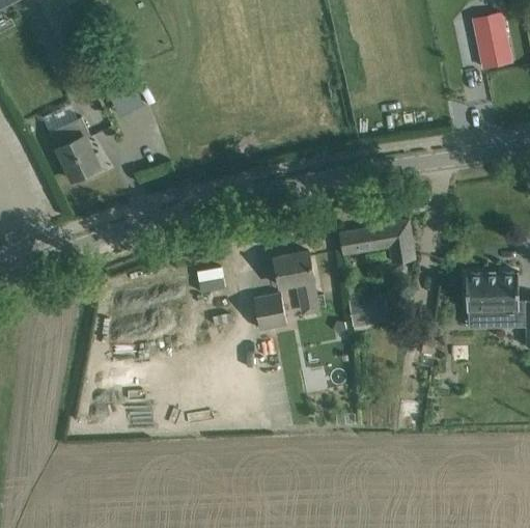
[(0,10),(20,0),(0,0),(0,10)]
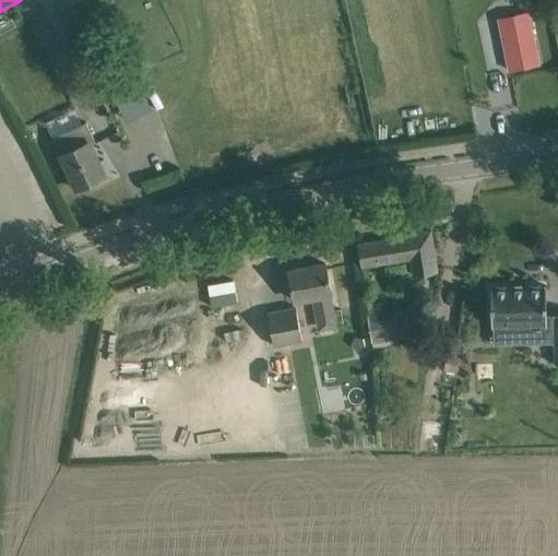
[(73,1),(72,0),(36,0),(64,54),(87,42),(68,6),(73,1)]
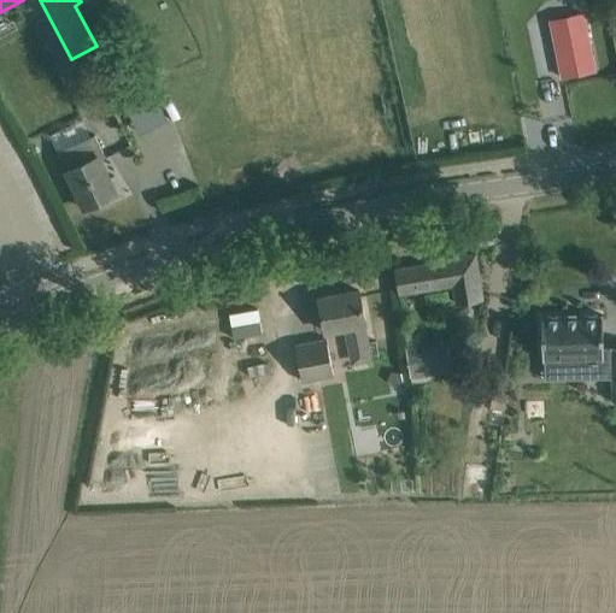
[(582,13),(547,21),(561,80),(594,72),(582,13)]
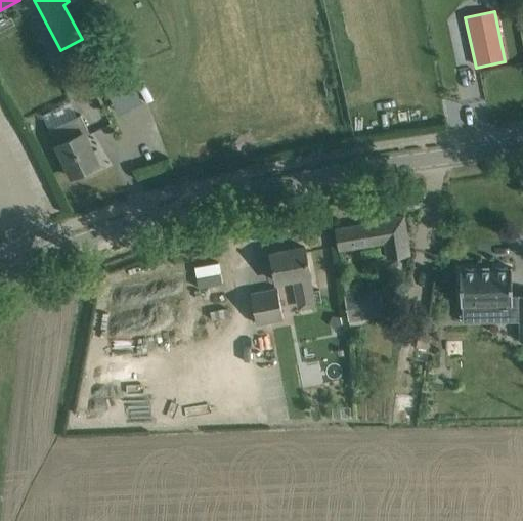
[(132,80),(106,92),(118,115),(143,103),(132,80)]
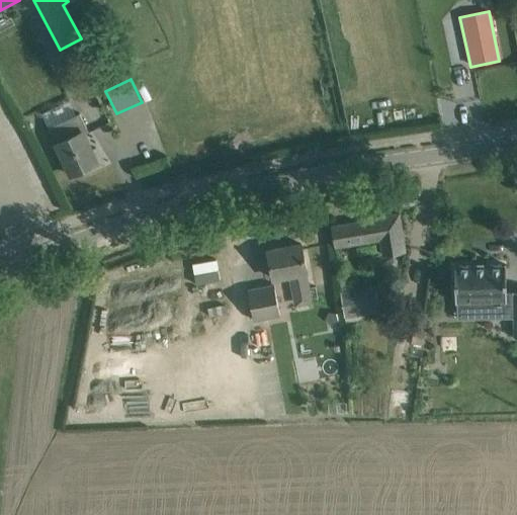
[(68,105),(41,118),(48,131),(69,177),(81,172),(83,176),(102,167),(94,151),(90,153),(82,135),(86,133),(79,116),(74,118),(68,105)]
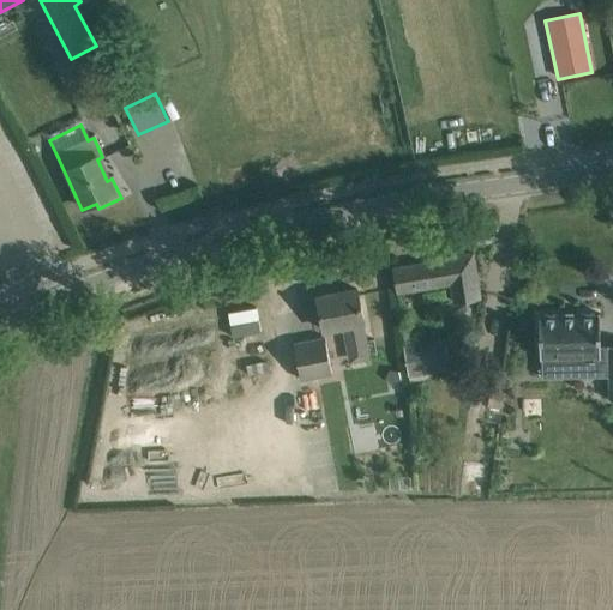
[(396,295),(450,287),(452,306),(480,301),(473,255),(432,263),(433,265),(392,271),(396,295)]
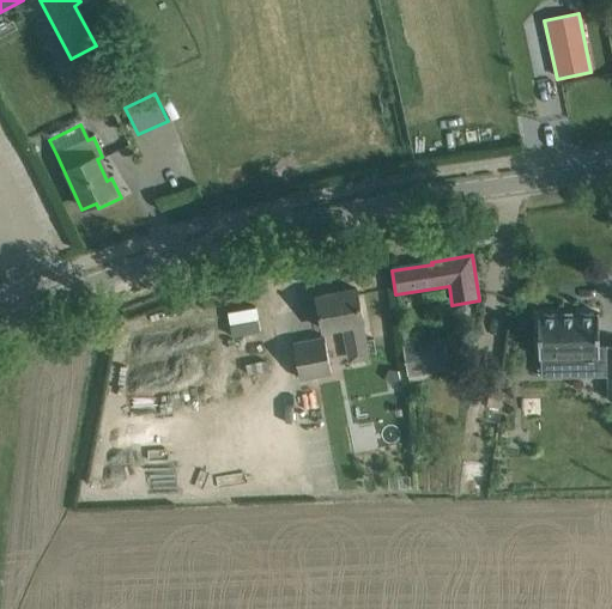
[(356,292),(315,300),(320,323),(322,333),(340,329),(345,348),(364,343),(361,324),(362,324),(361,315),(356,292)]
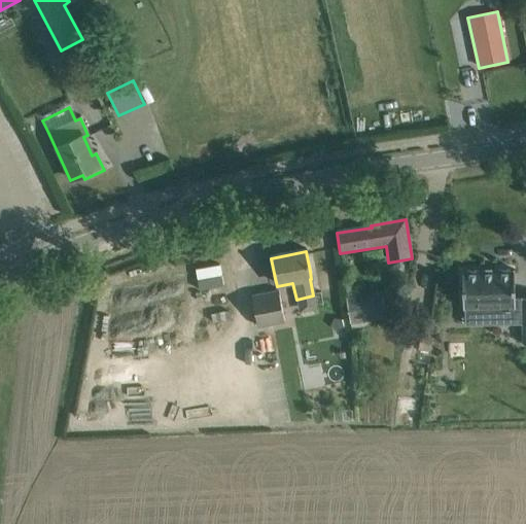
[(481,273),(461,273),(462,310),(488,310),(489,326),(522,325),(522,346),(525,346),(525,299),(521,300),(521,301),(514,301),(514,272),(493,273),(493,272),(481,272),(481,273)]
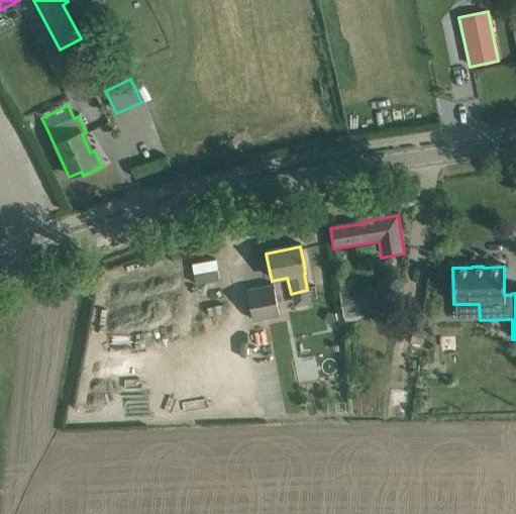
[(279,318),(273,287),(246,292),(252,323),(279,318)]
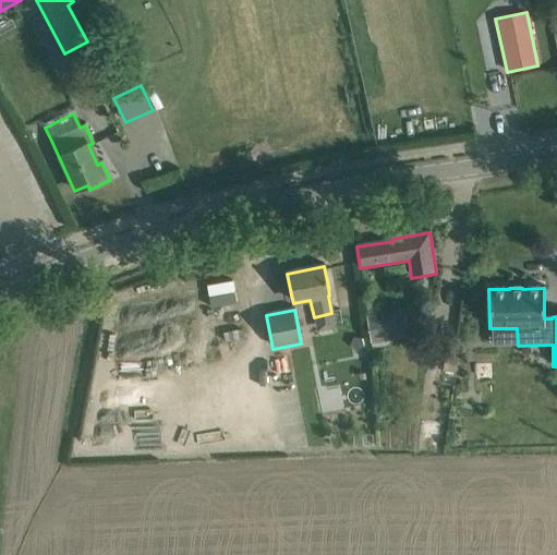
[(367,317),(365,317),(370,345),(371,350),(391,347),(390,341),(386,315),(376,316),(367,317)]
